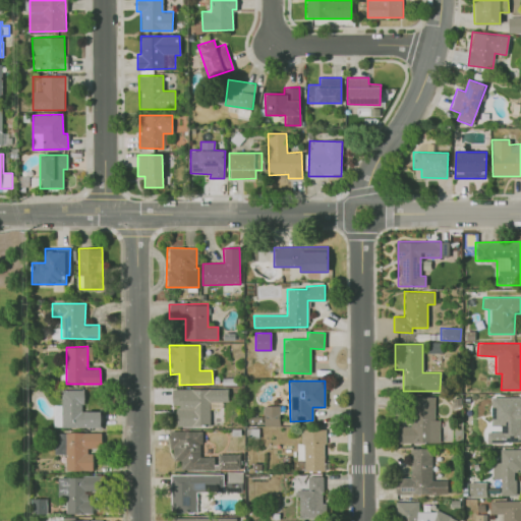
[(176,426),(209,425),(209,401),(227,401),(227,388),(172,389),(172,406),(176,406),(176,426)]
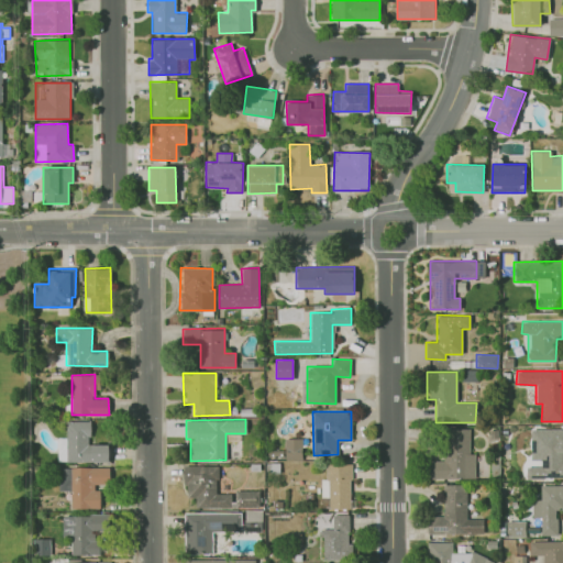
[(57,438),(57,462),(109,461),(109,444),(89,444),(89,420),(66,421),(66,438),(57,438)]
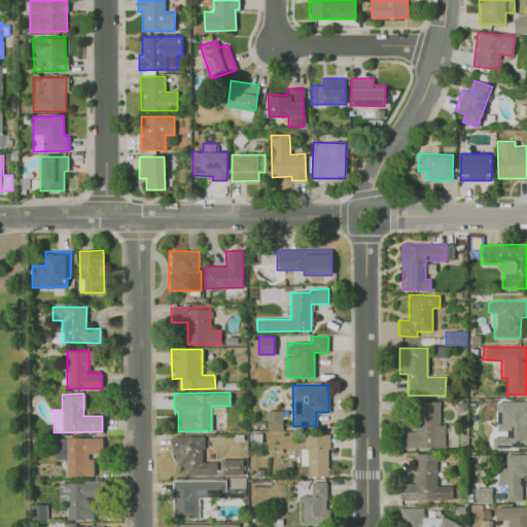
[(526,447),(526,432),(526,423),(526,422),(526,400),(496,401),(496,430),(505,430),(505,436),(492,436),(492,448),(526,447)]
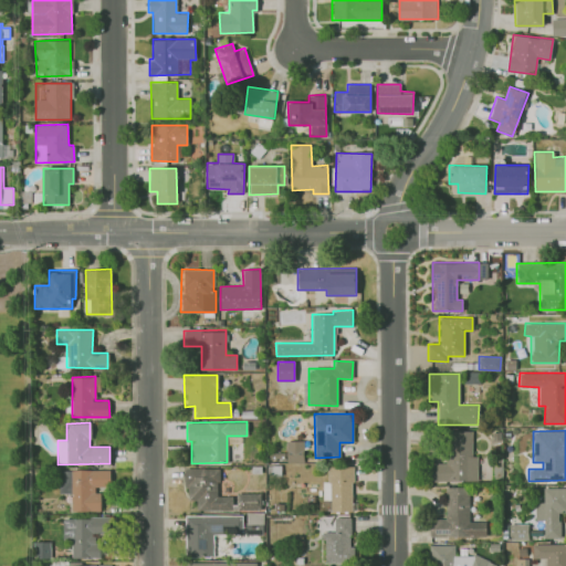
[(477,481),(477,456),(471,456),(471,431),(446,431),(447,463),(431,463),(431,481),(477,481)]
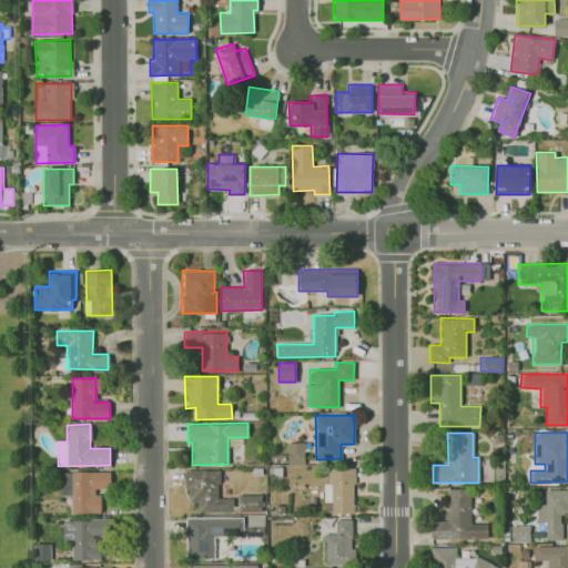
[(304,464),(304,443),(287,442),(286,463),(304,464)]
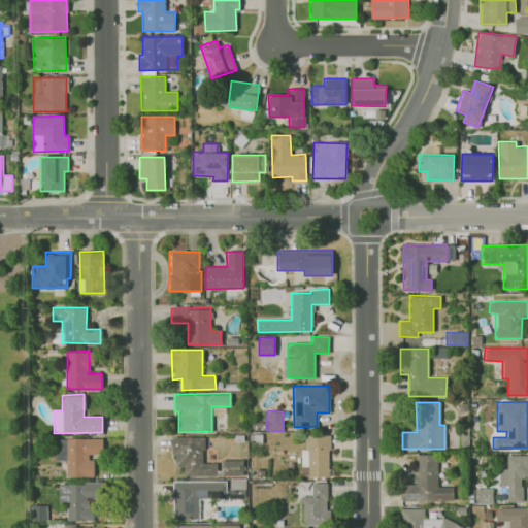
[(329,476),(328,434),(305,435),(305,449),(301,449),(301,465),(307,465),(307,477),(329,476)]
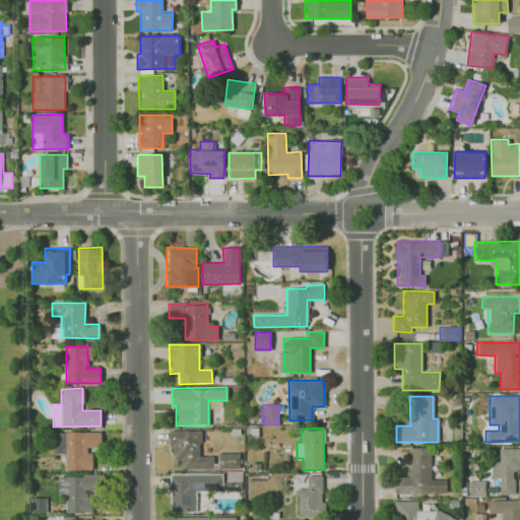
[(180,468),(213,469),(213,456),(200,455),(200,430),(171,430),(170,459),(181,459),(180,468)]
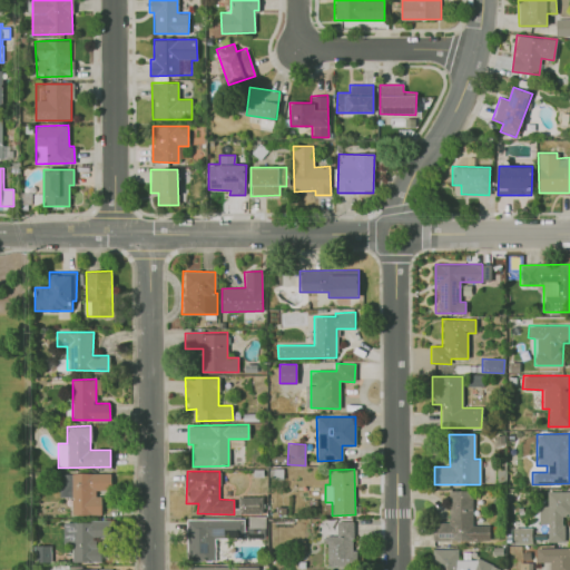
[(110,473),(71,473),(71,514),(101,514),(101,491),(110,492),(110,473)]
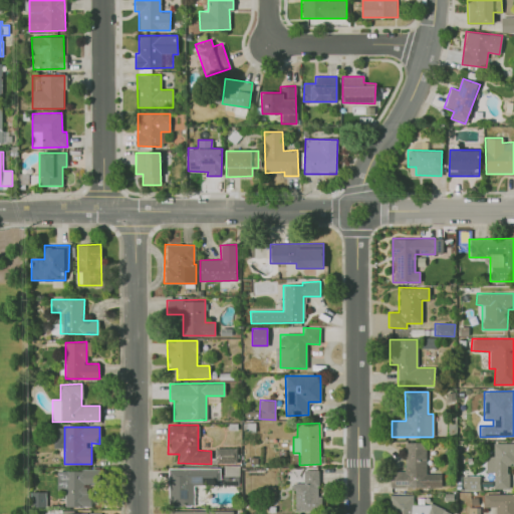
[(63,448),(64,433),(55,432),(54,448),(63,448)]
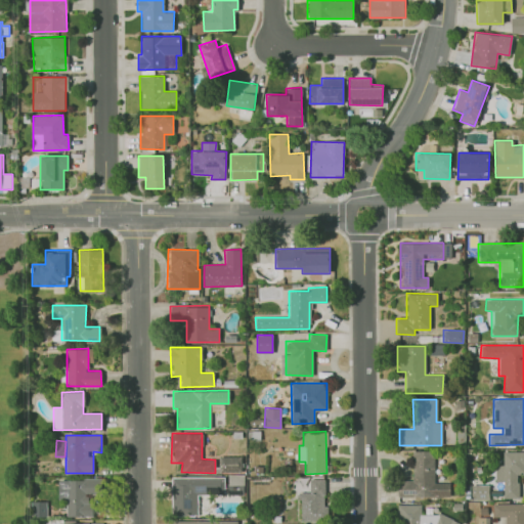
[(397,497),(449,496),(449,482),(433,482),(433,450),(412,450),(412,480),(397,480),(397,497)]
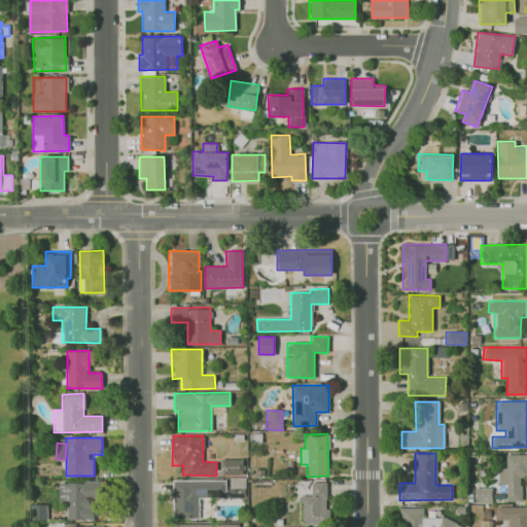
[(521,500),(521,477),(526,477),(526,454),(505,454),(505,467),(498,467),(497,484),(505,485),(505,500),(521,500)]
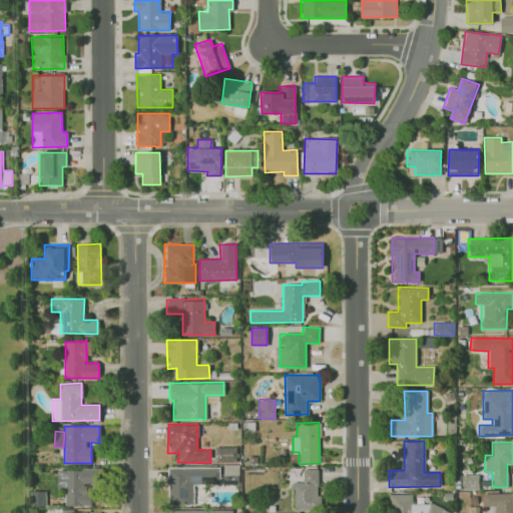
[(214,447),(213,462),(235,462),(235,447),(214,447)]
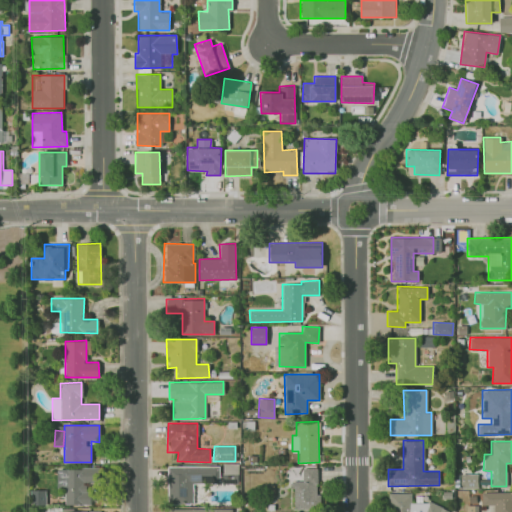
[(222,483),(238,483),(238,464),(223,463),(222,483)]
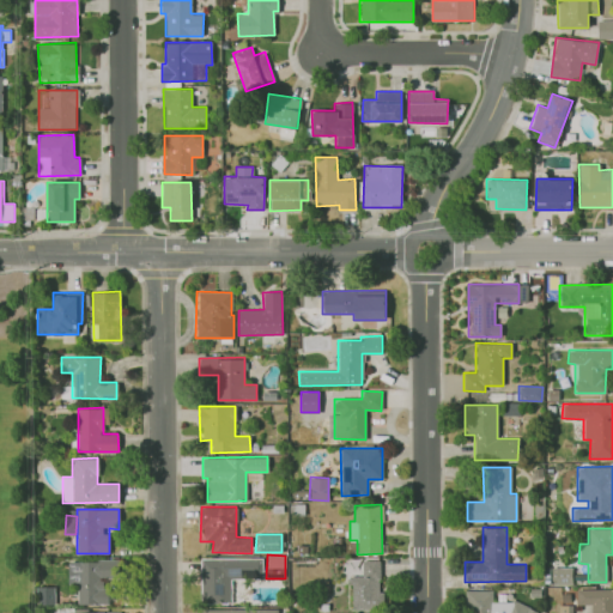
[(262,557),(200,558),(201,604),(231,602),(230,578),(262,578),(262,557)]
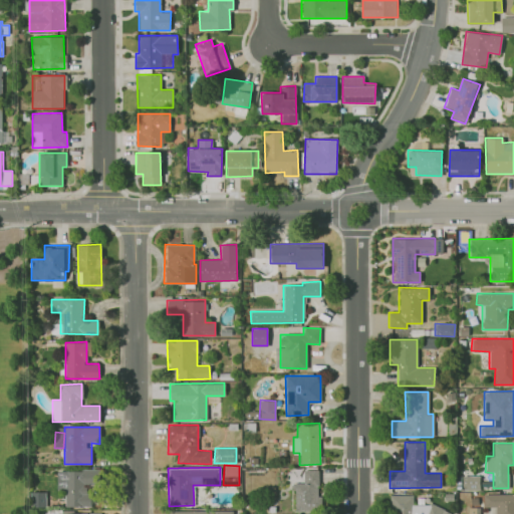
[(57,470),(57,489),(64,489),(64,507),(93,507),(93,485),(97,485),(97,470),(57,470)]
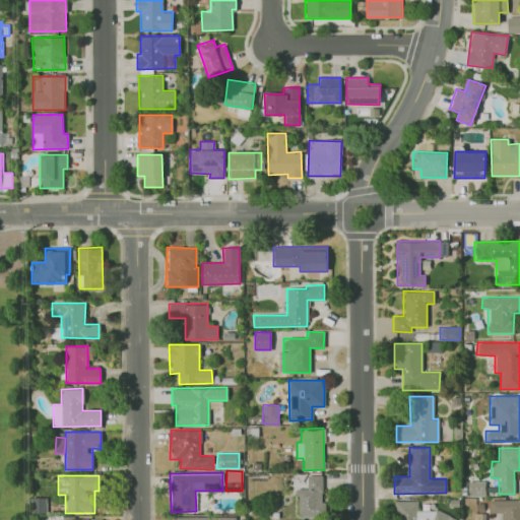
[(323,475),(307,475),(307,489),(298,489),(298,515),(323,516),(323,475)]
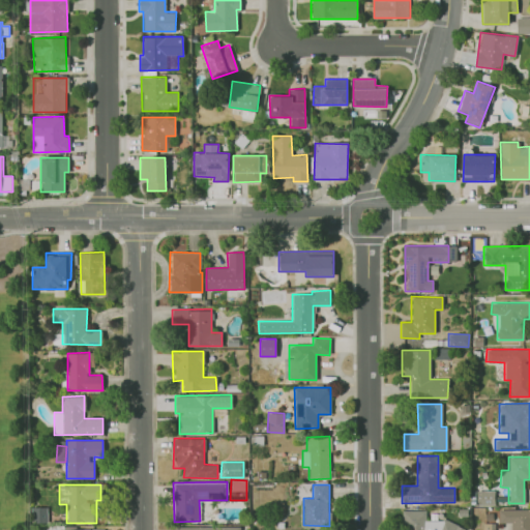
[(476,505),(494,505),(494,490),(476,491),(476,505)]
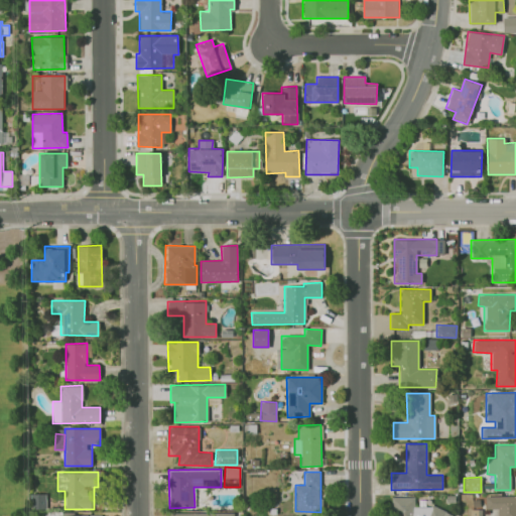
[(515,515),(515,495),(485,496),(486,509),(497,508),(497,515),(515,515)]
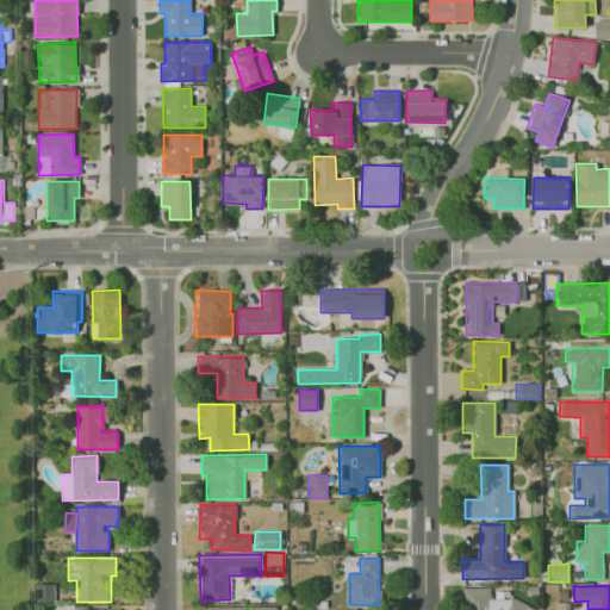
[(468,609),(530,609),(530,601),(490,601),(490,587),(462,587),(462,609),(468,609)]
